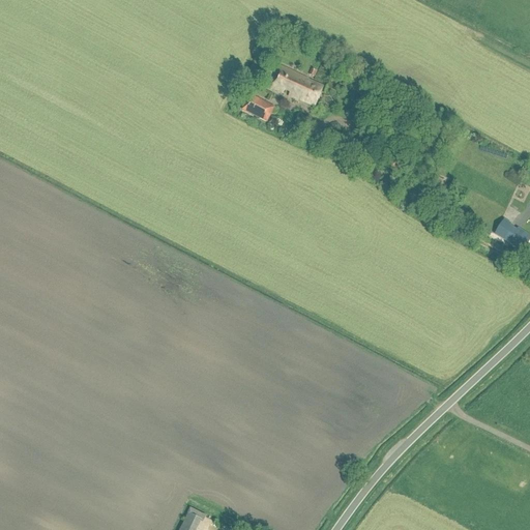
[(268,86),(283,93),(285,89),(290,92),(288,96),(299,101),(314,109),(323,89),(308,82),(308,79),(278,64),(274,72),(278,76),(276,80),(272,79),(268,86)]
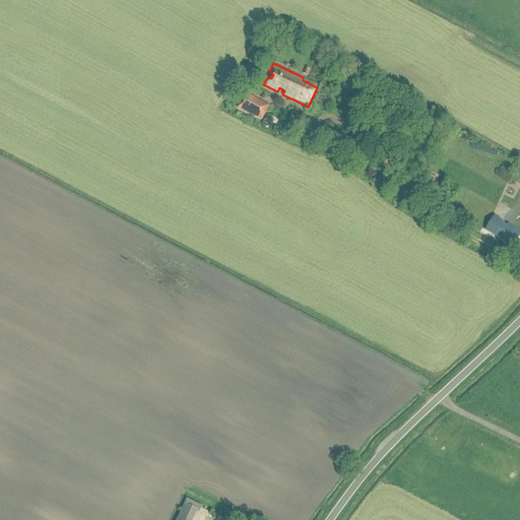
[(245,93),(238,109),(254,118),(262,122),(269,107),(245,93)]
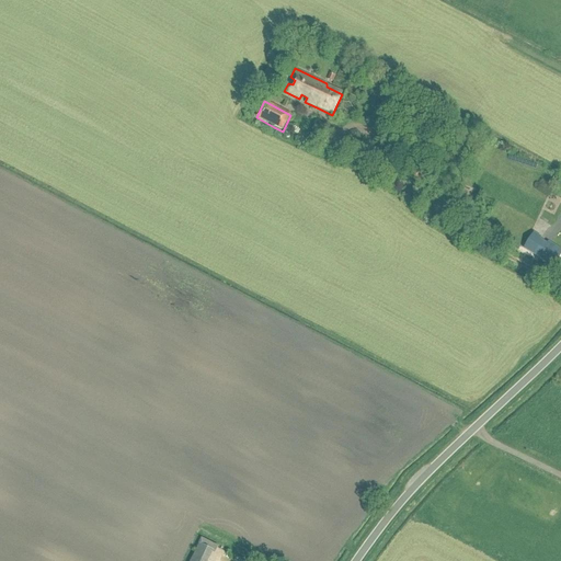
[(424,150),(420,159),(431,163),(434,156),(424,150)]
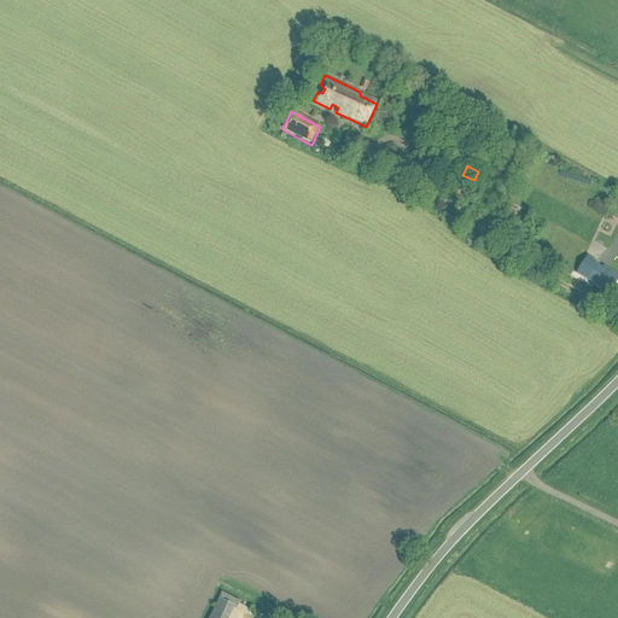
[(454,196),(465,202),(473,185),(462,179),(454,196)]
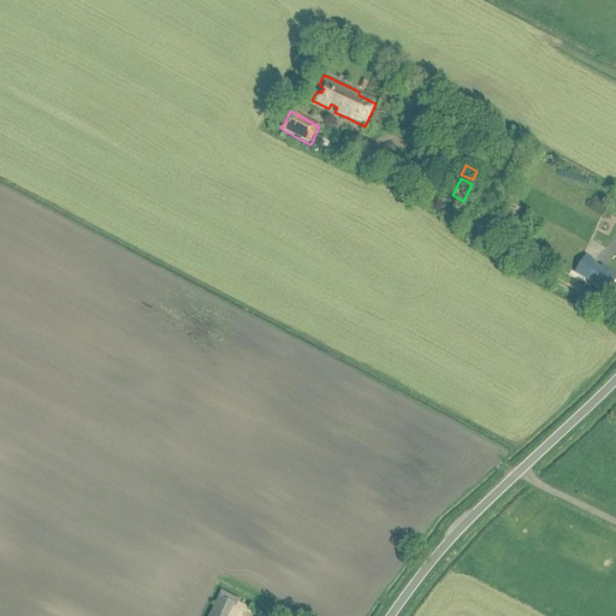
[(502,219),(514,224),(519,212),(507,207),(502,219)]
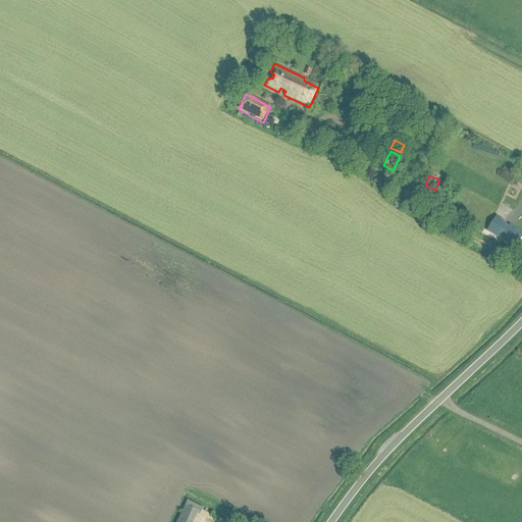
[(517,221),(521,213),(521,212),(518,210),(513,218),(517,221)]
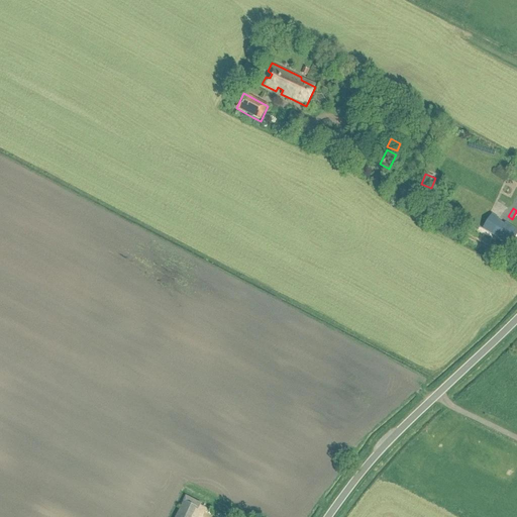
[(495,224),(488,235),(502,244),(509,233),(495,224)]
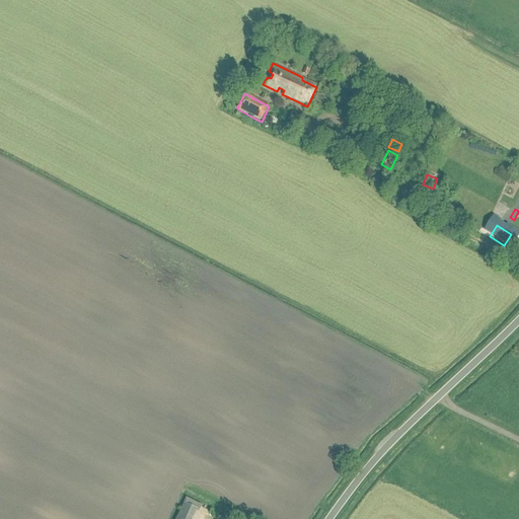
[(184,504),(176,518),(193,518),(198,511),(184,504)]
